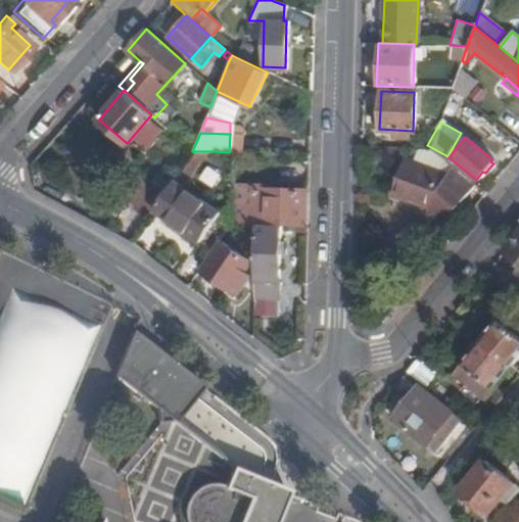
[(179,172),(192,151),(188,147),(174,168),(179,172)]
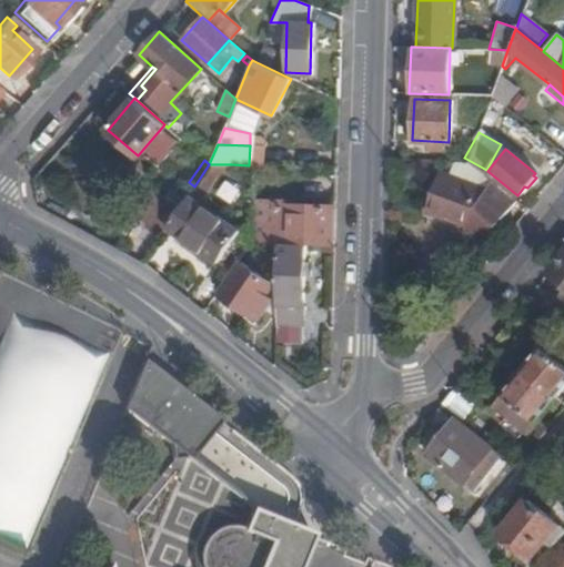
[(466,162),(453,162),(447,178),(484,192),(492,182),(466,162)]
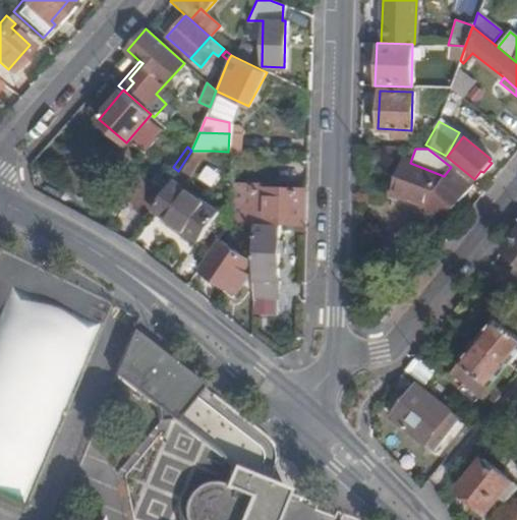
[(183,187),(202,159),(212,159),(212,151),(191,151),(178,171),(173,179),(183,187)]
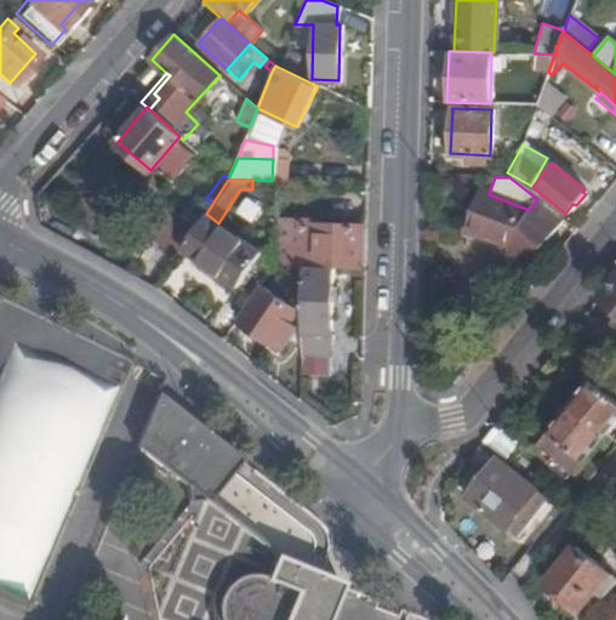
[(529,262),(563,220),(537,199),(529,210),(489,194),(480,191),(466,229),(513,248),(529,262)]
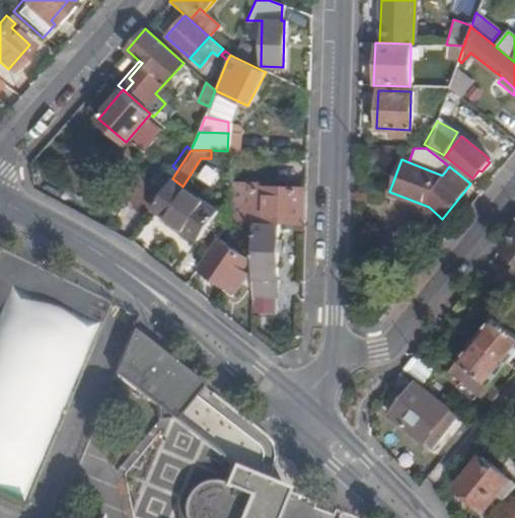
[(204,163),(195,177),(209,186),(217,171),(204,163)]
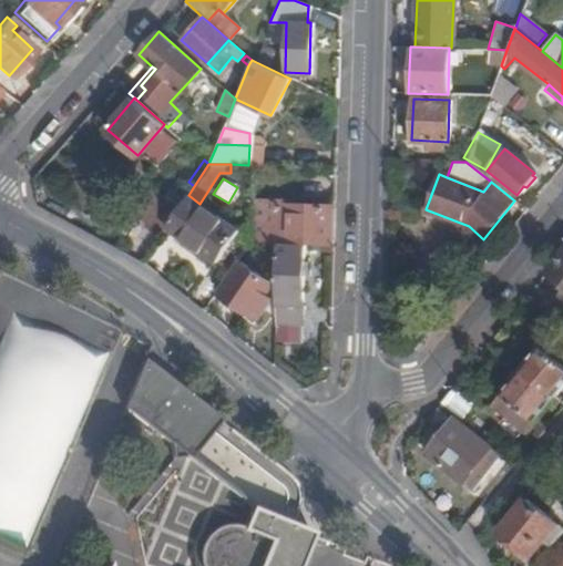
[(163,197),(152,188),(132,215),(143,222),(163,197)]
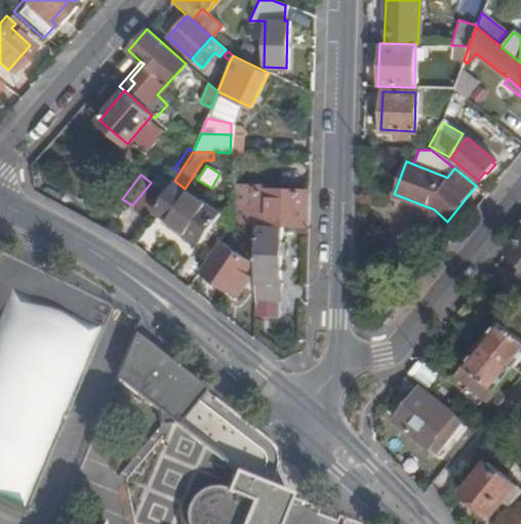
[(151,183),(132,205),(149,217),(155,209),(167,192),(152,180),(151,183)]
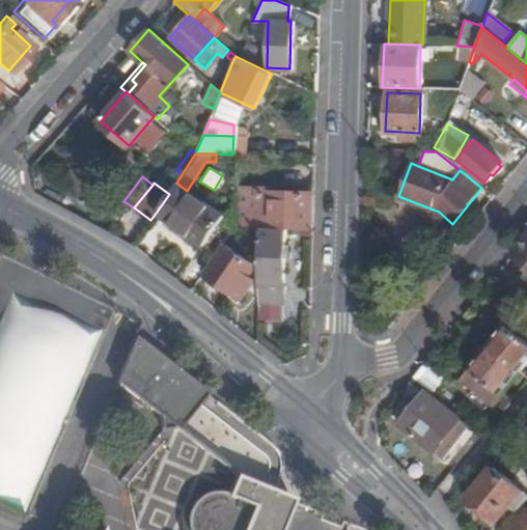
[(169,194),(157,212),(203,245),(222,217),(187,191),(176,183),(169,194)]
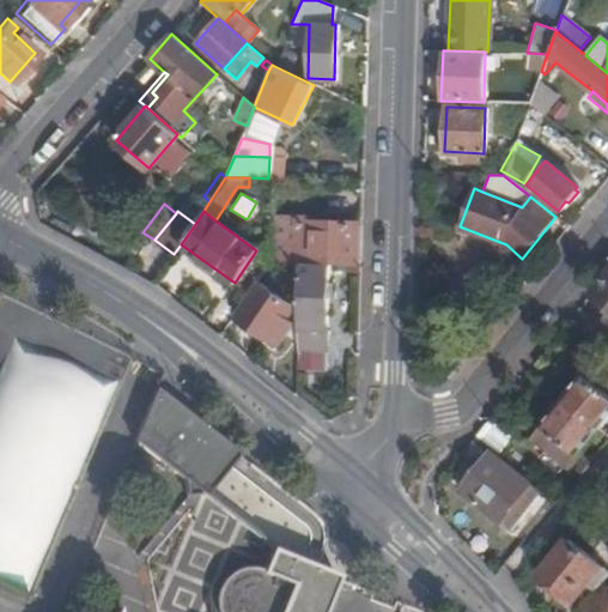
[(285,214),(272,214),(271,261),(283,262),(285,214)]
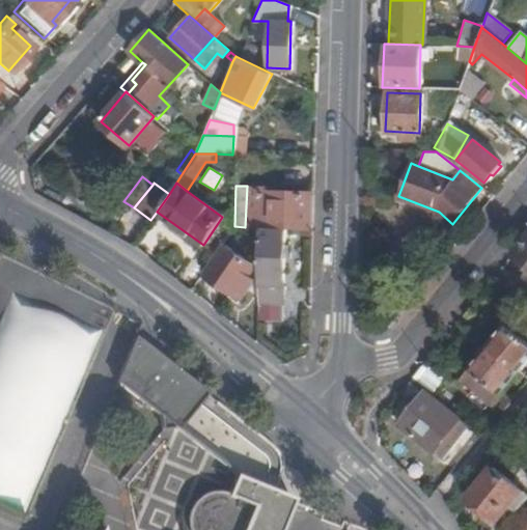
[(299,229),(310,229),(311,193),(261,192),(261,187),(247,186),(245,227),(258,227),(284,229),(299,229)]
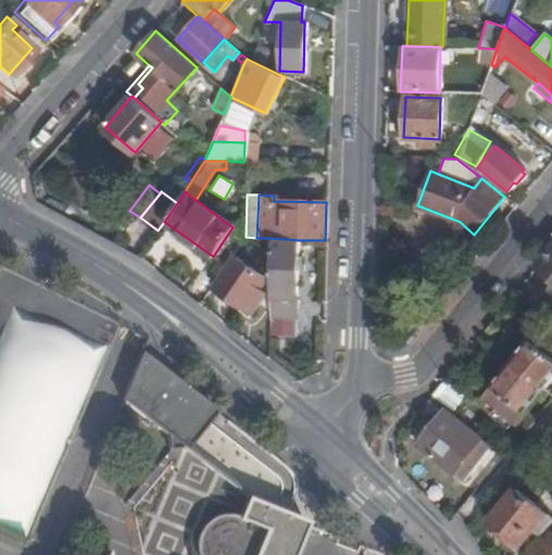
[(298,247),(298,240),(271,238),(268,315),(295,316),(296,247),(298,247)]
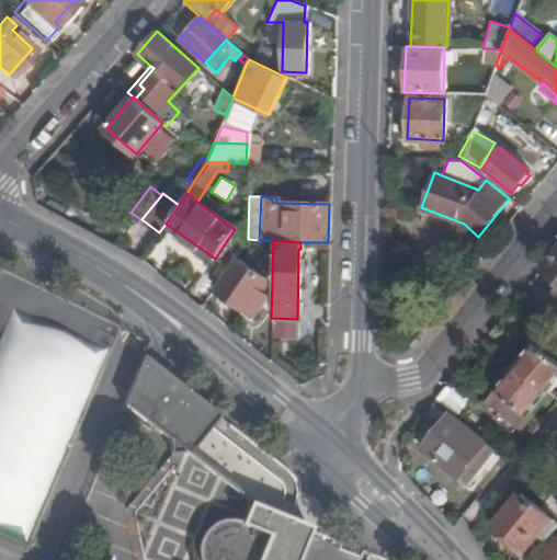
[(556,247),(540,269),(556,282),(556,247)]
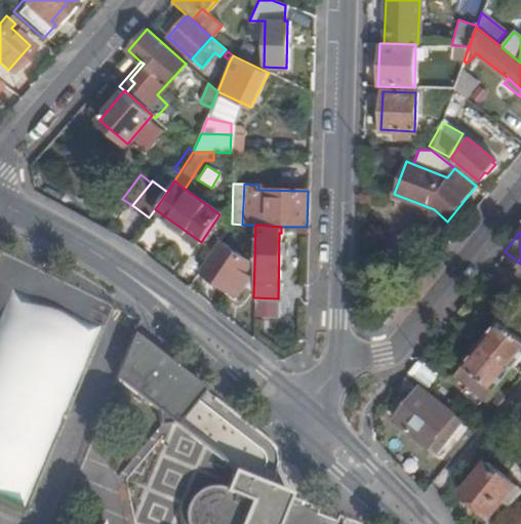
[(244,273),(251,263),(223,243),(202,272),(219,284),(224,279),(240,289),(249,276),(244,273)]
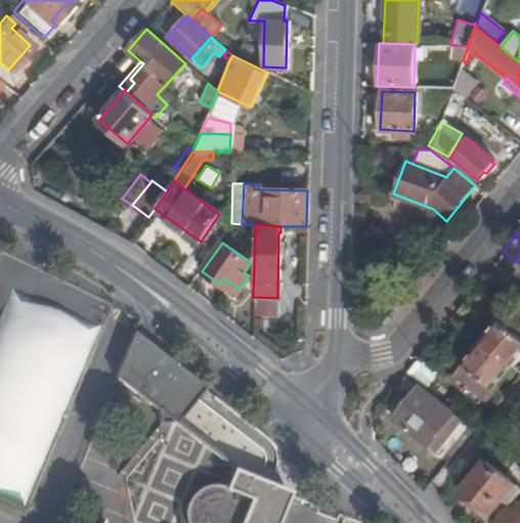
[(0,492),(27,503),(91,324),(2,292),(0,297),(0,492)]
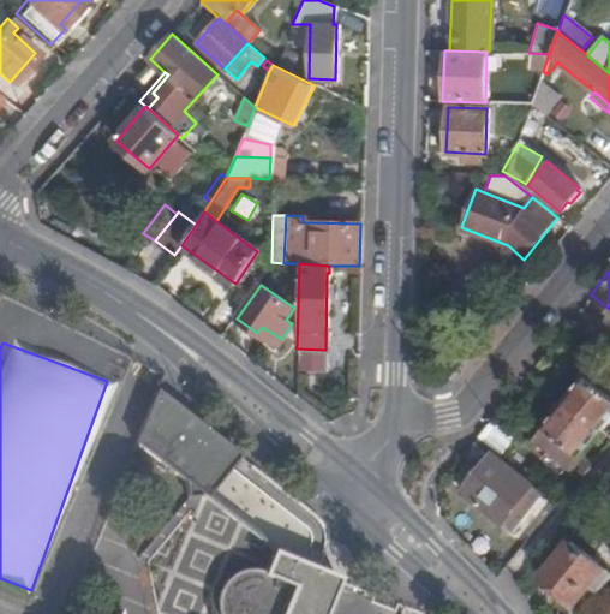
[(297,349),(295,371),(324,371),(326,350),(297,349)]
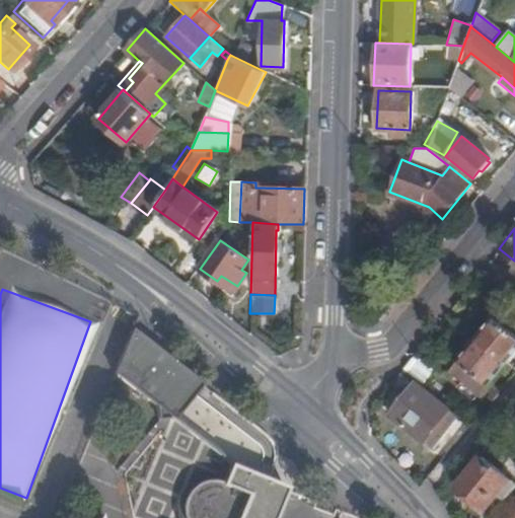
[(475,338),(507,363),(514,352),(514,333),(494,315),(475,338)]
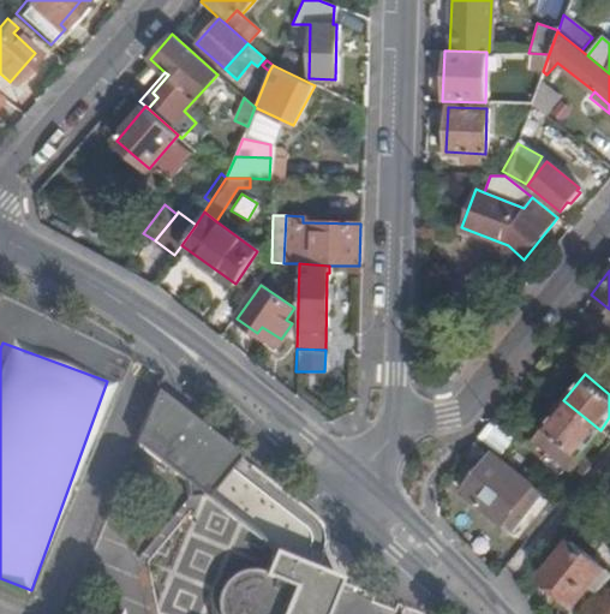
[(235,455),(153,392),(132,443),(177,478),(179,495),(192,490),(203,499),(235,455)]
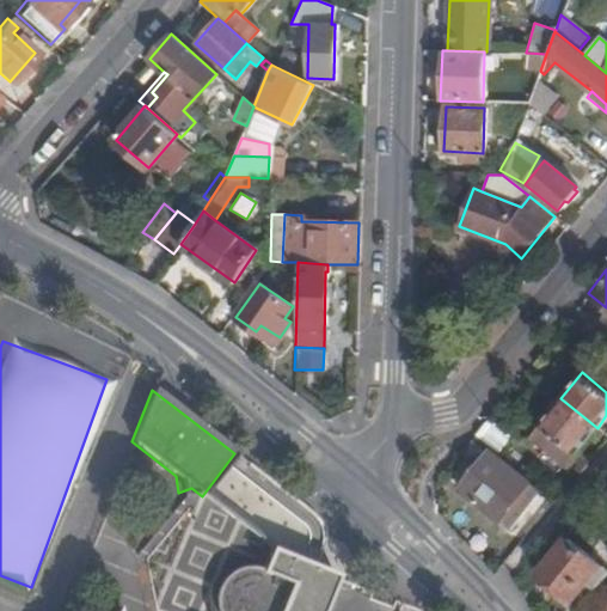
[(568,465),(598,428),(560,398),(531,435),(568,465)]
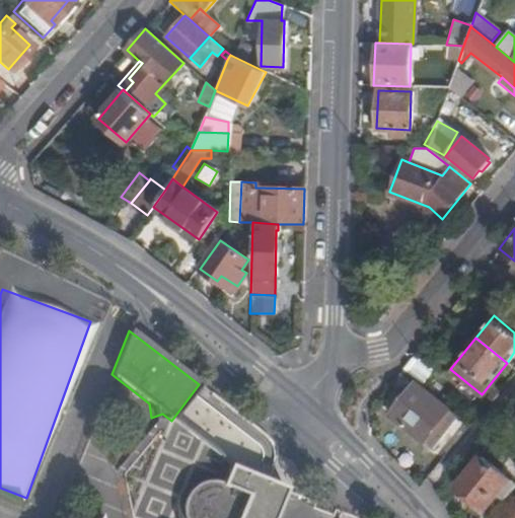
[(413,355),(402,368),(421,382),(431,370),(413,355)]
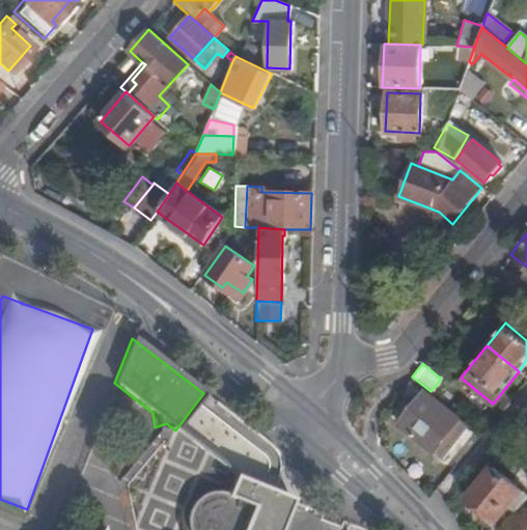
[(397,425),(432,452),(459,418),(428,395),(423,391),(397,425)]
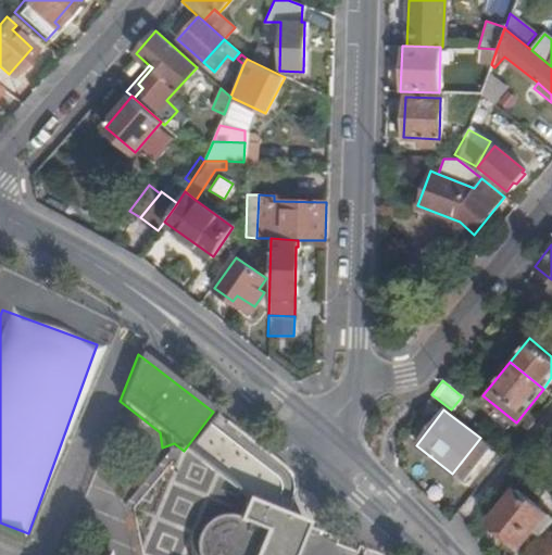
[(463,481),(491,446),(480,438),(452,474),(463,481)]
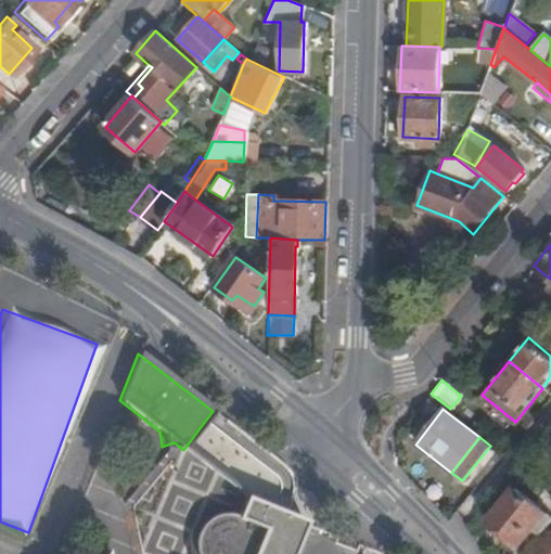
[(537,535),(550,517),(513,488),(487,520),(517,544),(530,529),(537,535)]
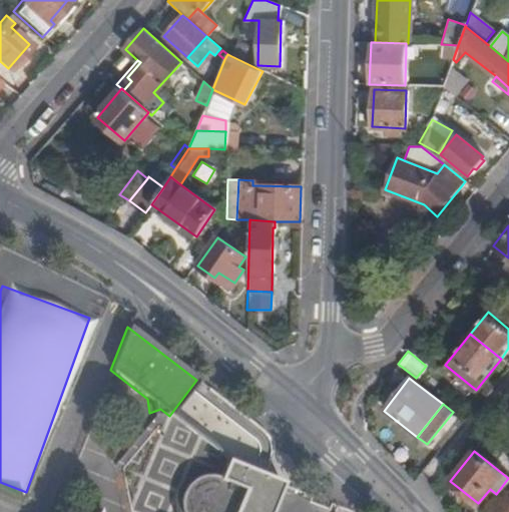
[(266,511),(277,486),(277,481),(223,461),(218,472),(216,478),(207,476),(197,476),(187,481),(179,489),(176,498),(176,508),(176,511),(266,511)]
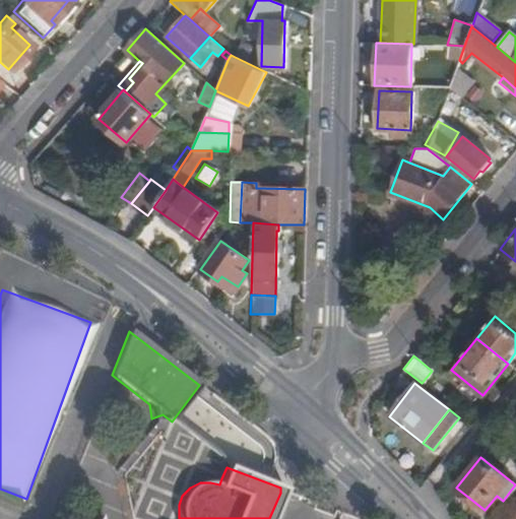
[(219,484),(221,478),(214,476),(208,475),(200,476),(192,479),(185,483),(179,491),(175,499),(173,506),(173,517),(173,518),(179,518),(179,515),(179,505),(182,496),(190,488),(200,482),(210,482),(219,484)]
